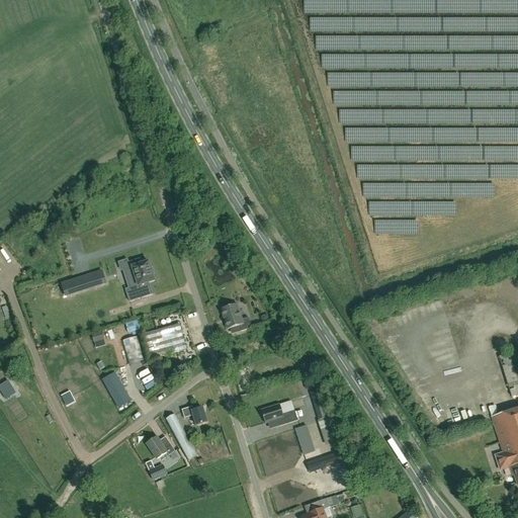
[(122,270),(127,284),(133,282),(134,287),(125,289),(130,303),(153,294),(149,283),(155,281),(149,262),(142,264),(140,259),(127,263),(130,268),(122,270)]
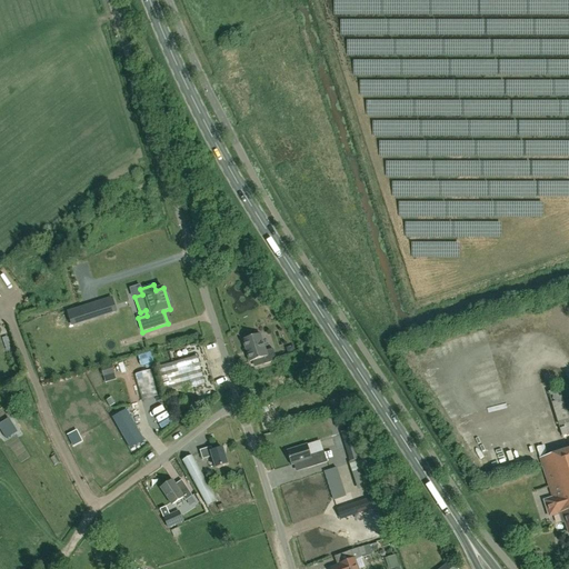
[(72,326),(85,321),(80,309),(68,312),(72,326)]
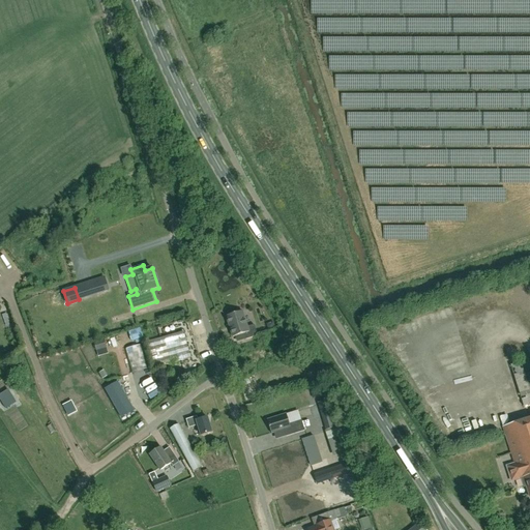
[(472,304),(475,312),(490,304),(487,297),(472,304)]
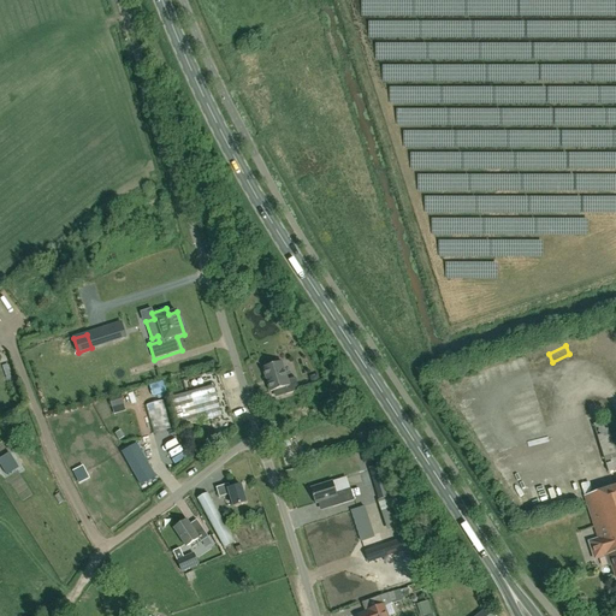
[(283,389),(285,395),(300,391),(295,378),(288,380),(282,362),(264,368),(271,392),(283,389)]
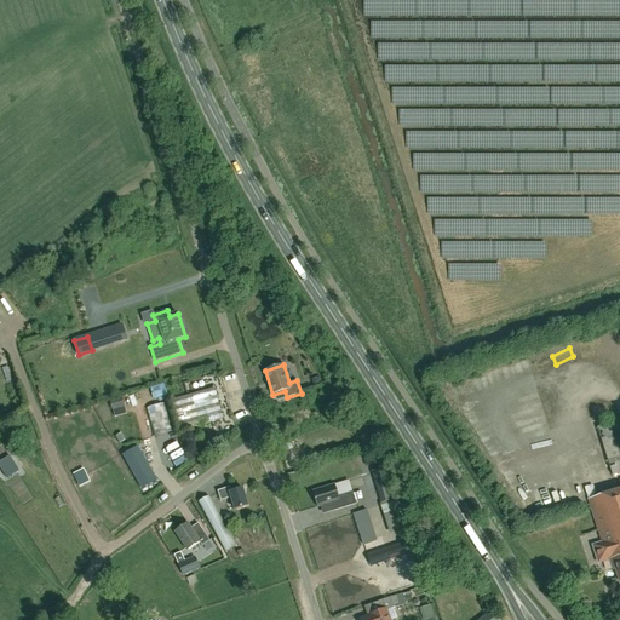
[(514,379),(510,369),(491,377),(495,388),(514,379)]
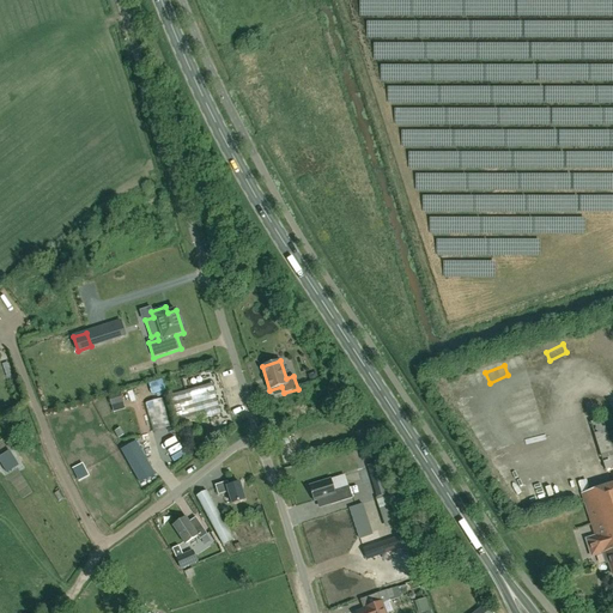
[(169,395),(177,426),(219,414),(211,383),(169,395)]
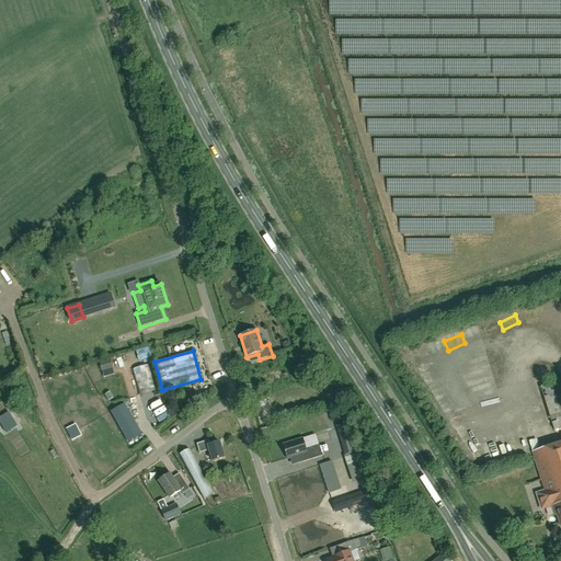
[(102,371),(113,368),(111,359),(100,363),(102,371)]
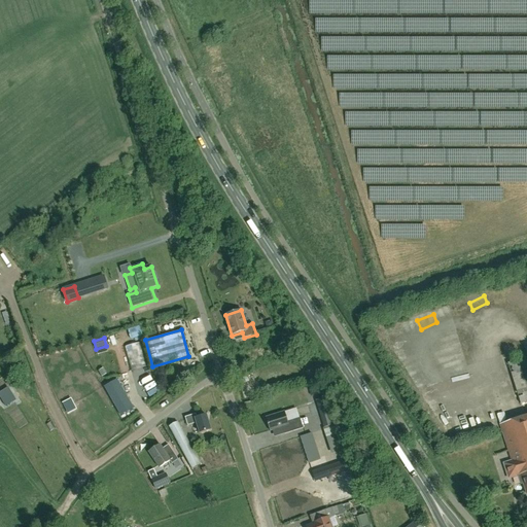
[(130,372),(148,366),(141,342),(124,347),(130,372)]
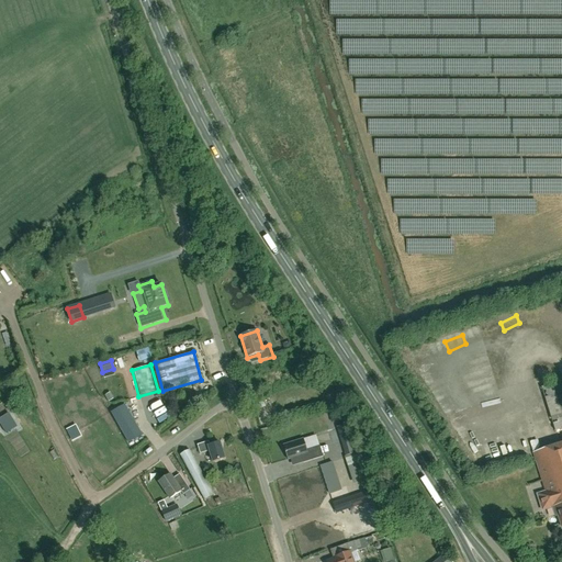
[(561,428),(561,415),(561,413),(560,407),(552,384),(541,388),(554,431),(561,428)]
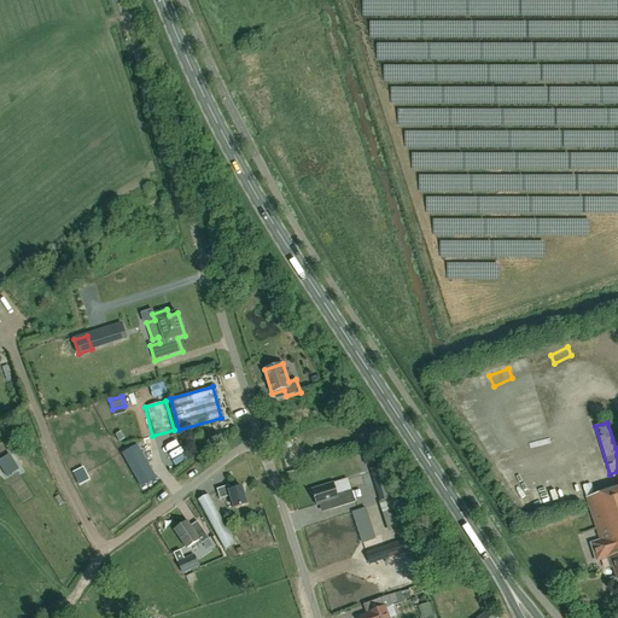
[(136,444),(122,454),(141,488),(157,478),(136,444)]
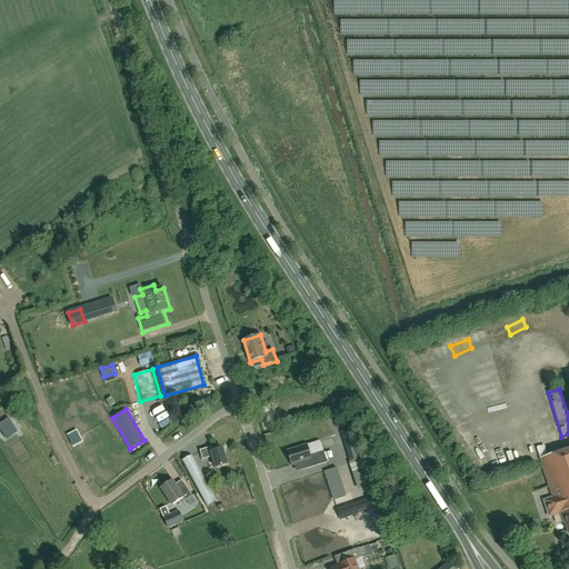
[(20,416),(26,423),(25,425),(29,430),(35,426),(31,420),(27,411),(20,416)]
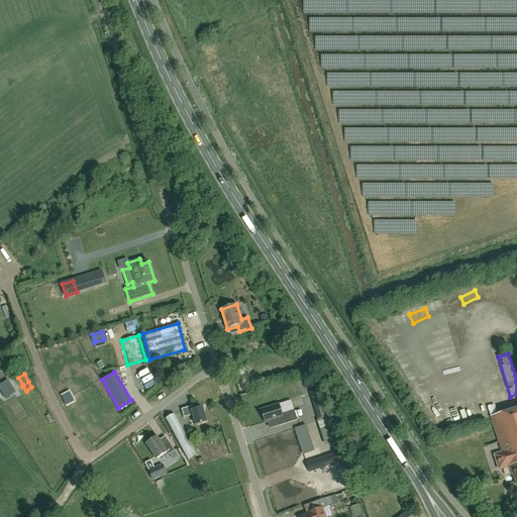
[(312,386),(309,376),(302,378),(305,388),(312,386)]
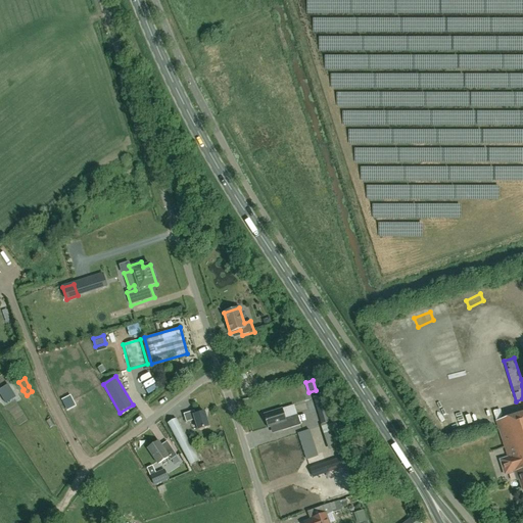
[(300,425),(300,423),(305,421),(304,415),(298,417),(297,415),(285,419),(282,409),(264,415),(268,428),(280,424),(282,431),(300,425)]
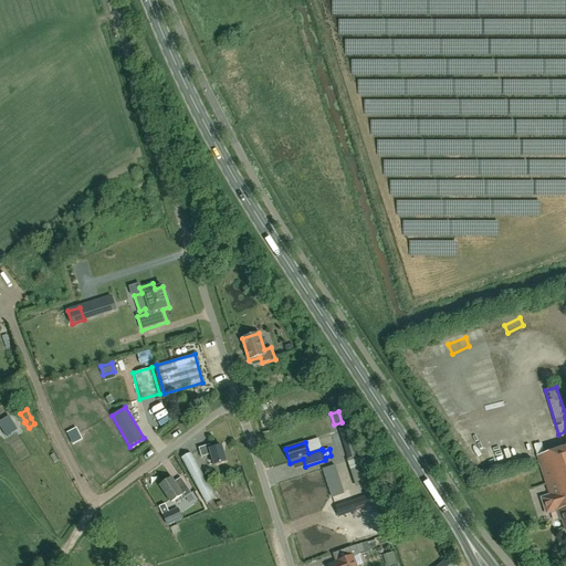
[(211,454),(215,465),(226,462),(221,446),(211,449),(210,444),(198,448),(200,458),(211,454)]
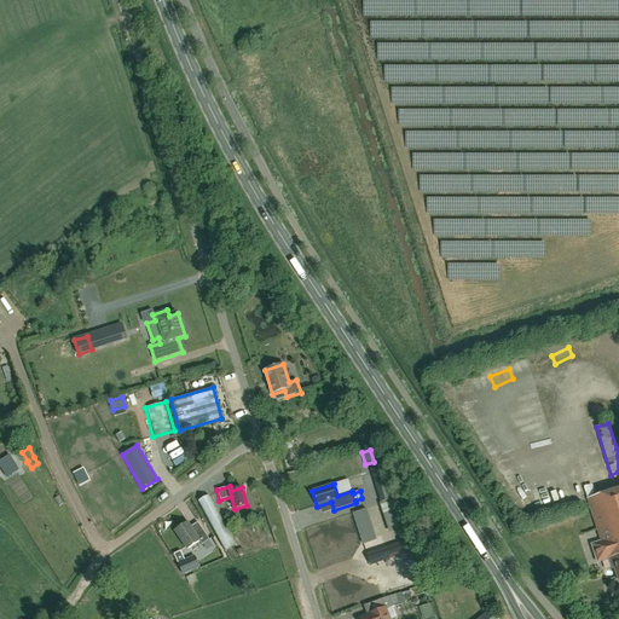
[(613,568),(615,567),(618,579),(618,487),(588,498),(601,542),(593,544),(597,562),(609,557),(613,568)]
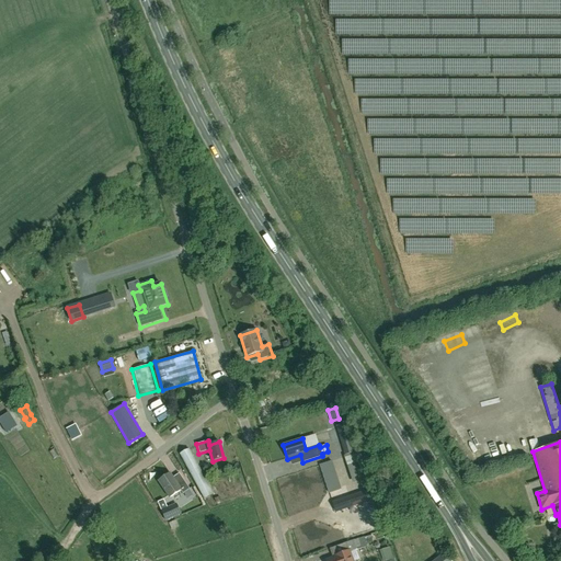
[(204,499),(213,494),(189,450),(180,455),(204,499)]
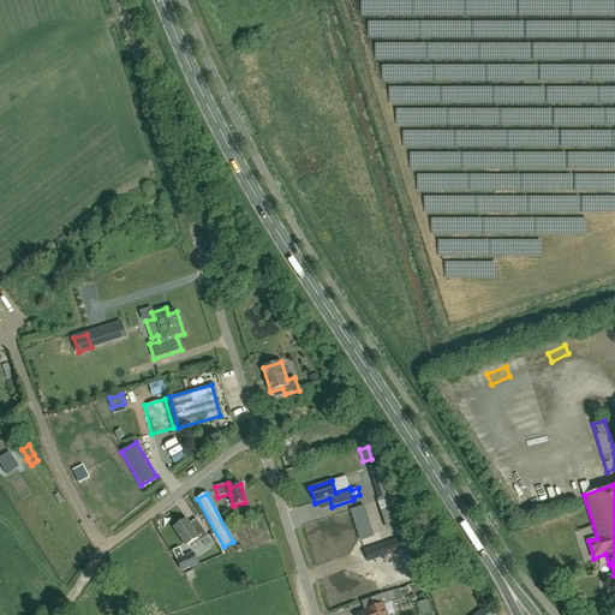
[(378,500),(382,512),(395,507),(392,496),(378,500)]
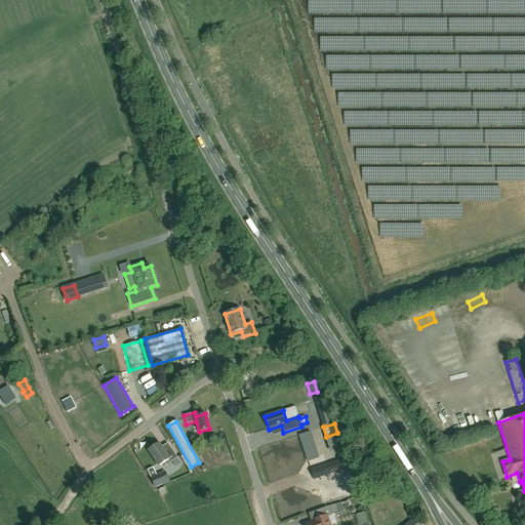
[(299,436),(308,462),(319,458),(310,432),(299,436)]
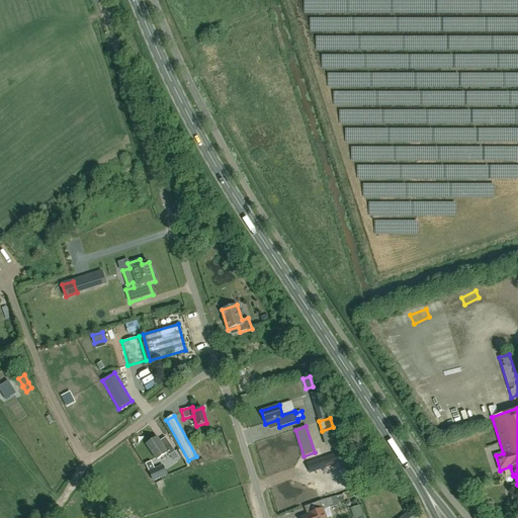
[(157,459),(167,453),(169,456),(175,452),(166,437),(160,441),(157,437),(147,444),(157,459)]
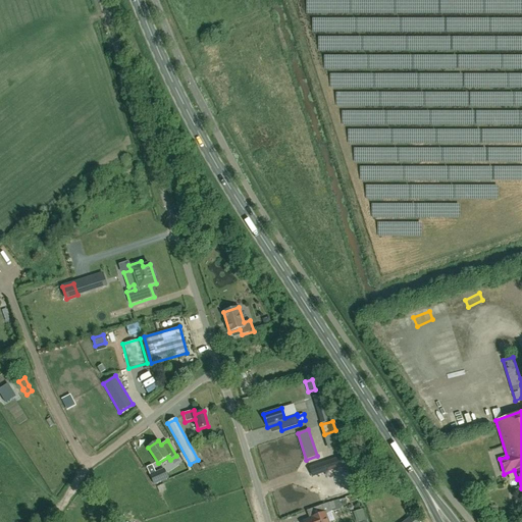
[(341,457),(309,468),(312,476),(344,465),(341,457)]
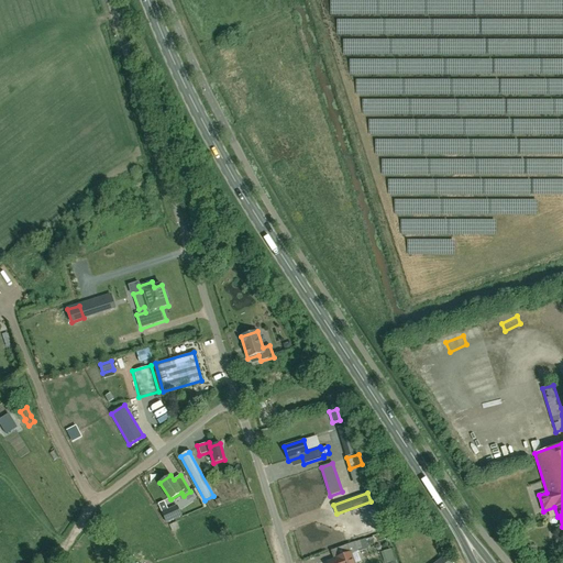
[(180,515),(177,506),(168,510),(164,501),(158,505),(166,522),(180,515)]
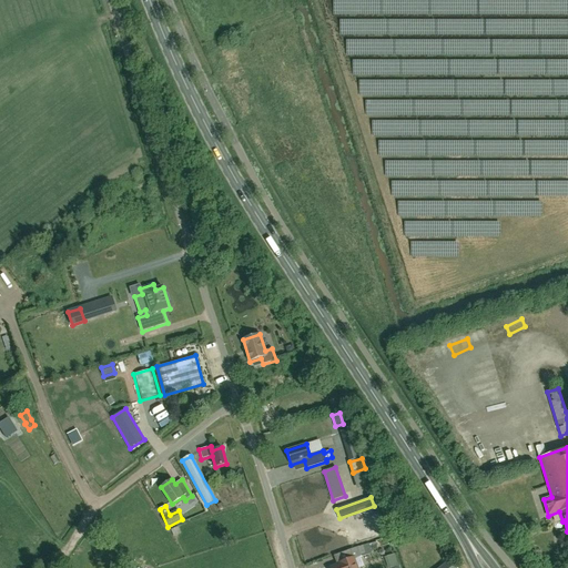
[(371,555),(367,544),(334,556),(337,567),(335,567),(356,567),(354,559),(359,558),(371,555)]
